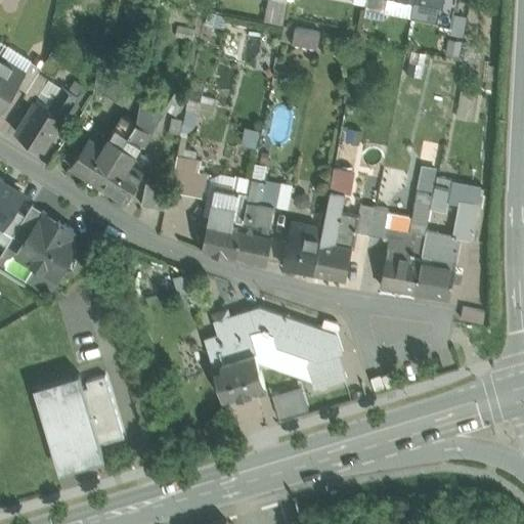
[(366,0),(365,8),(385,12),(386,0),(366,0)]
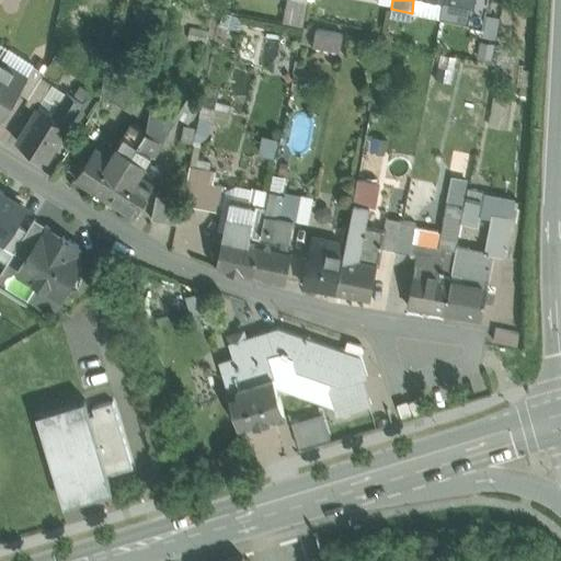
[(487,0),(472,0),(472,7),(470,7),(467,24),(482,26),(487,0)]
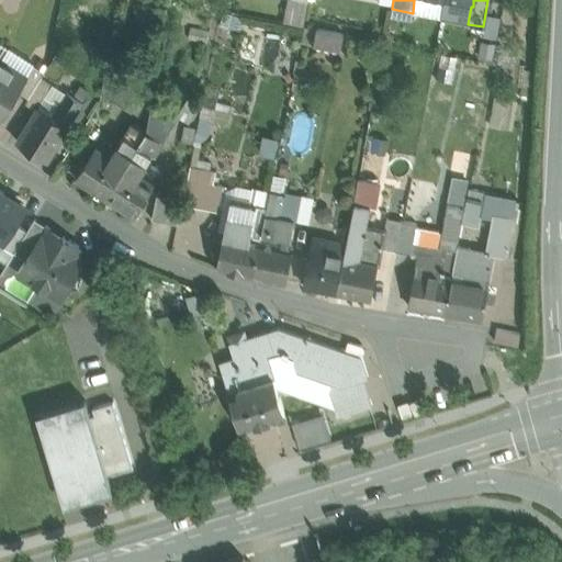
[(344,34),(316,29),(313,45),(340,51),(344,34)]
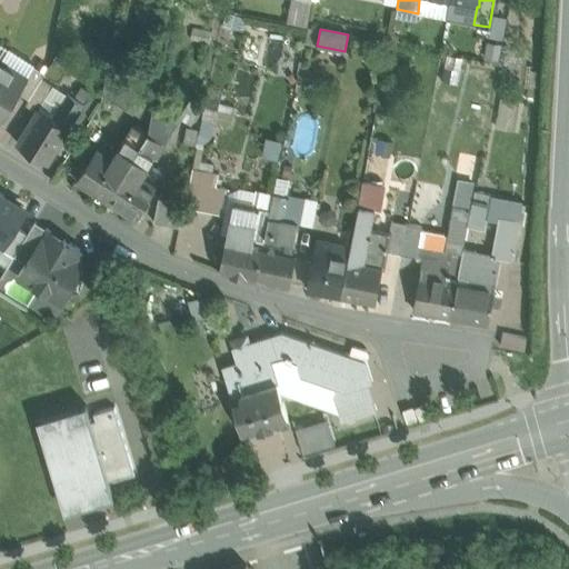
[(362,37),(352,36),(351,46),(360,48),(362,37)]
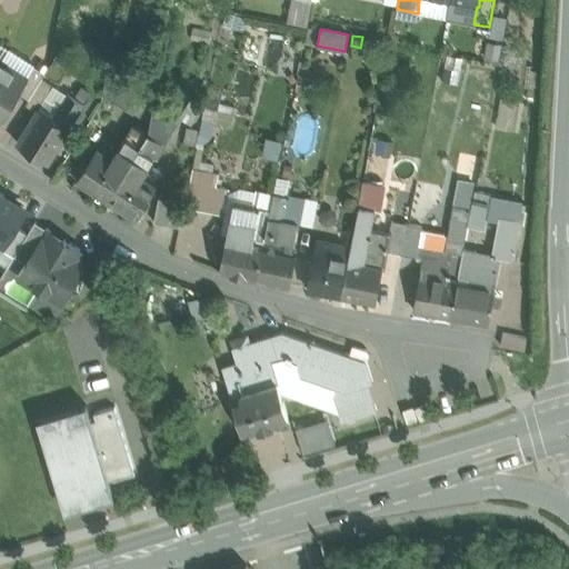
[(2,62),(0,66),(0,119),(18,92),(27,78),(26,78),(2,62)]
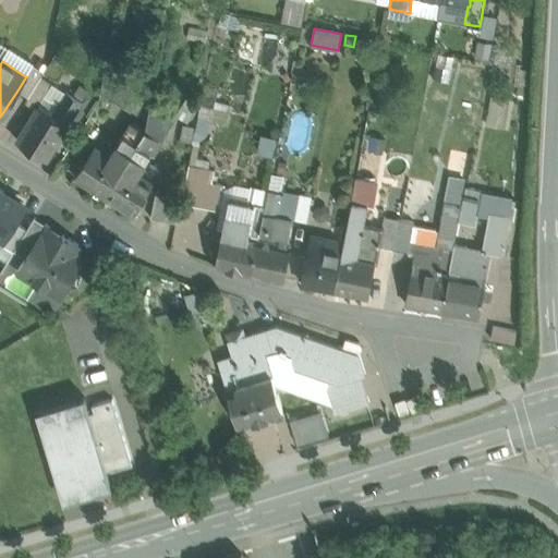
[(33,64),(25,76),(26,76),(17,91),(28,98),(41,77),(45,72),(33,64)]
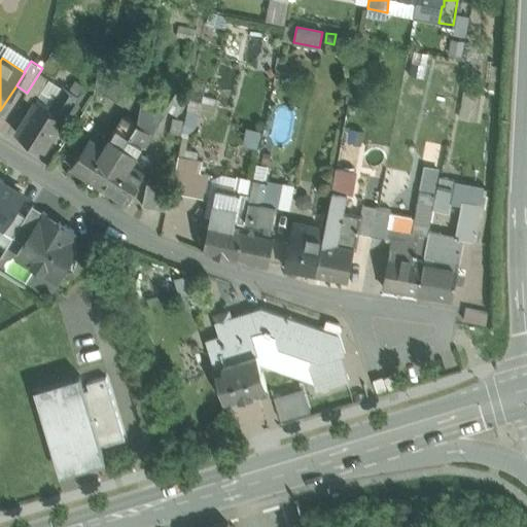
[(126,74),(100,61),(95,89),(118,102),(126,74)]
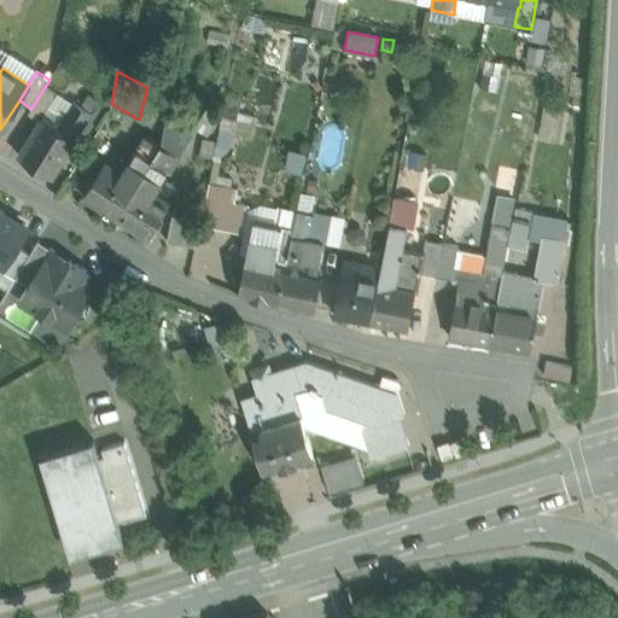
[(31,109),(28,114),(40,122),(50,108),(58,93),(46,86),(31,109)]
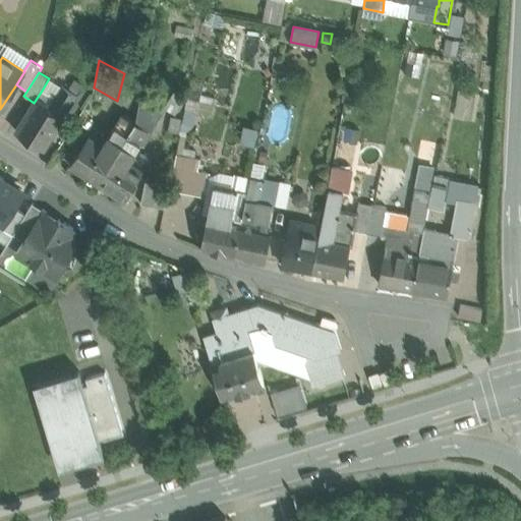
[(34,103),(15,131),(43,150),(63,117),(64,117),(77,96),(62,85),(54,99),(42,91),(34,103)]
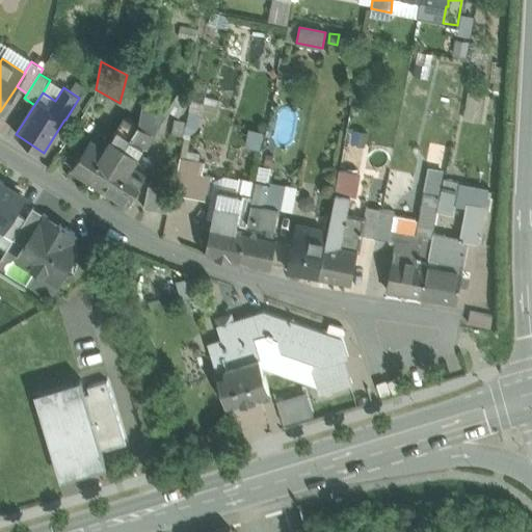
[(180,91),(168,110),(179,117),(190,99),(180,91)]
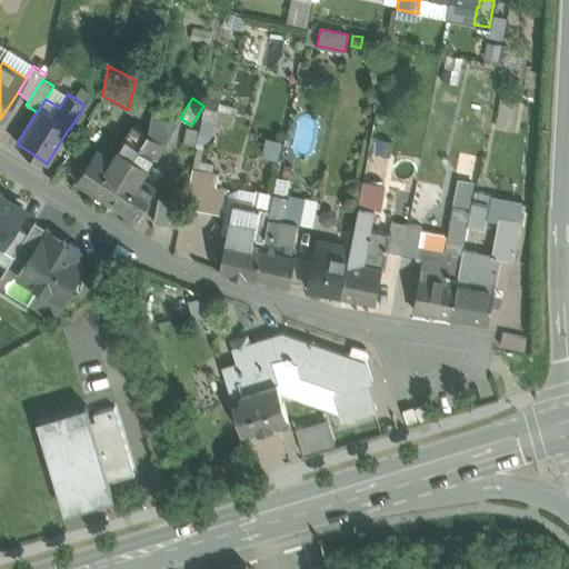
[(496,126),(512,128),(515,99),(498,98),(496,126)]
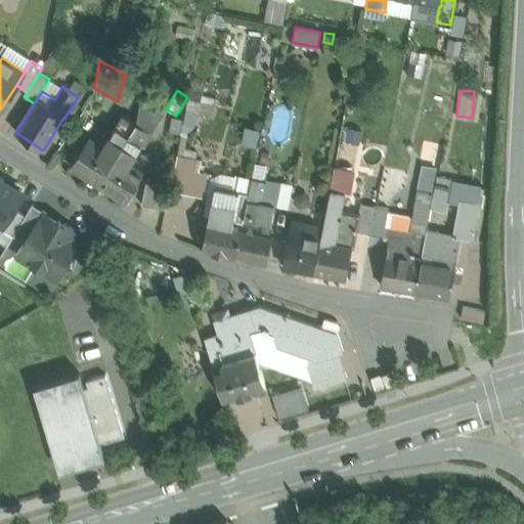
[(153,97),(142,94),(141,102),(140,102),(137,123),(151,132),(162,117),(147,106),(153,97)]
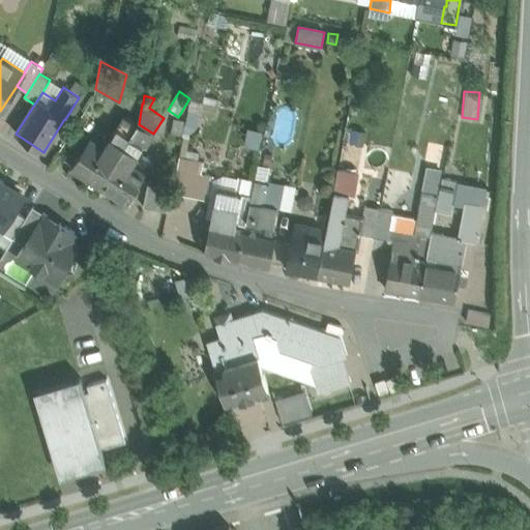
[(105,148),(90,139),(71,169),(99,186),(139,124),(125,116),(105,148)]
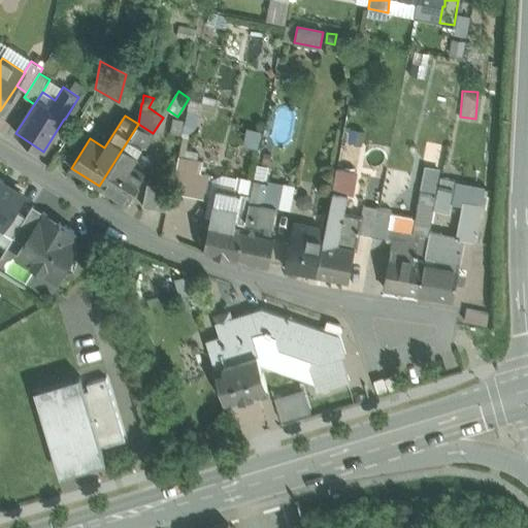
[(185,122),(173,120),(170,133),(182,135),(185,122)]
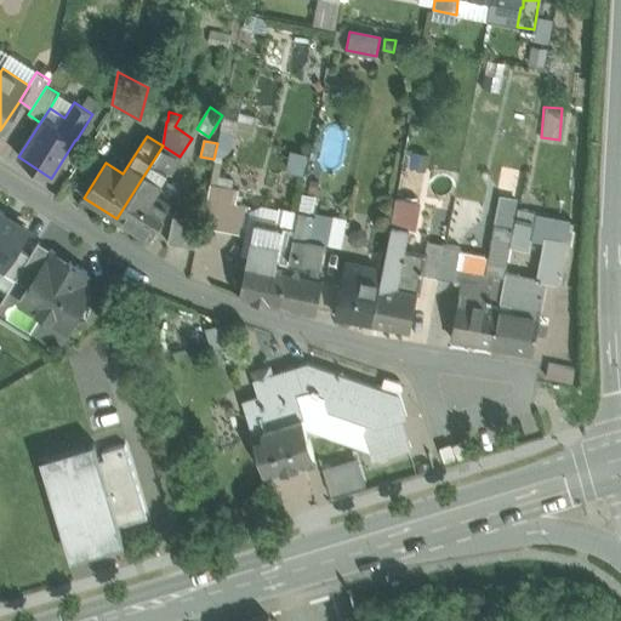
[(163,146),(117,218),(149,239),(171,205),(154,193),(167,171),(170,172),(180,157),(163,146)]
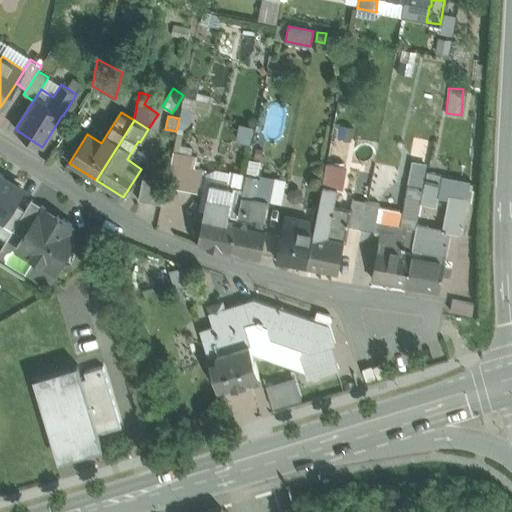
[(197,156),(173,152),(166,187),(202,193),(206,170),(194,168),(197,156)]
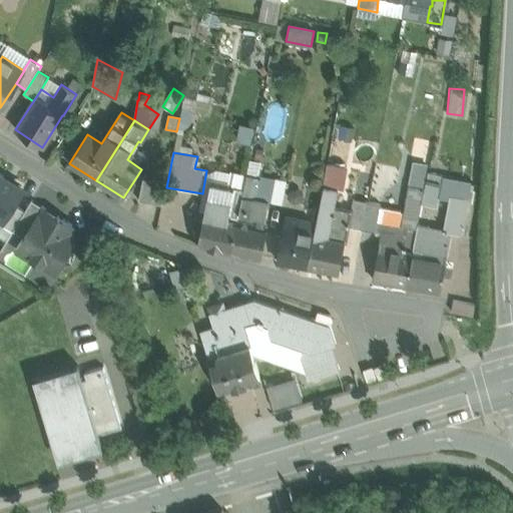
[(317,221),(308,267),(337,272),(343,241),(347,242),(349,226),(353,208),(351,208),(335,205),(338,188),(343,189),(347,167),(328,164),(317,221)]
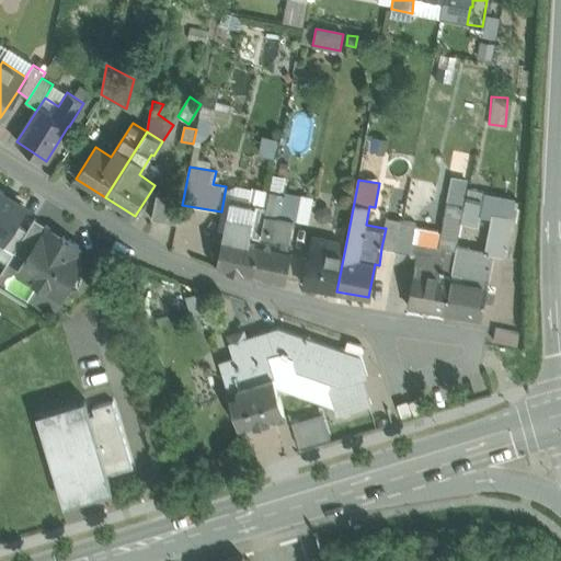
[(0,240),(2,242),(26,204),(0,186),(0,240)]
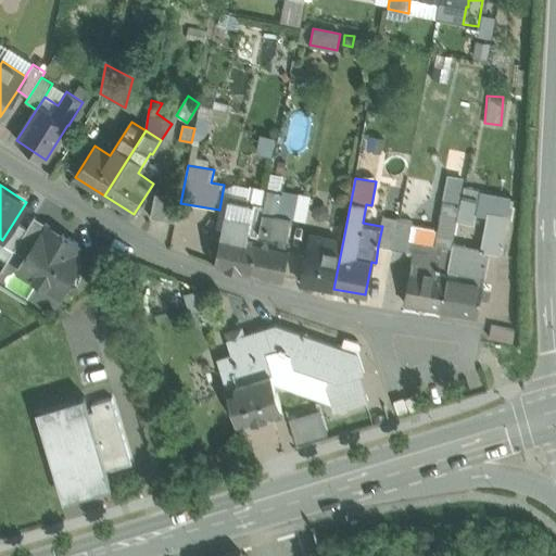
[(228,199),(214,265),(251,273),(257,238),(248,236),(253,205),(264,207),(267,190),(267,189),(250,186),(247,203),(228,199)]
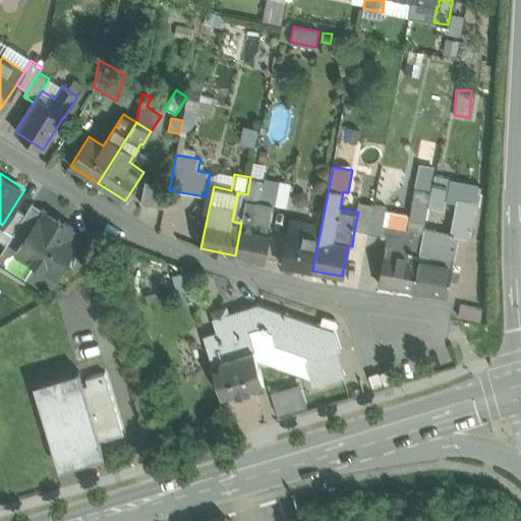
[(262,180),(250,178),(241,223),(235,255),(266,262),(272,229),(269,229),(273,205),(262,201),(258,201),(262,180)]
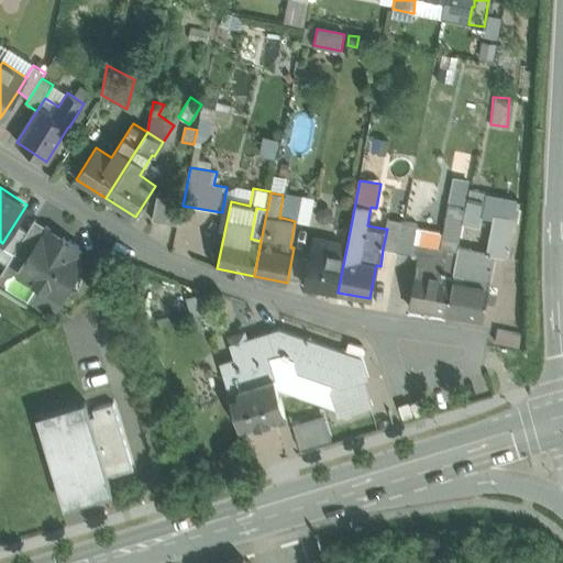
[(485,197),(470,192),(463,222),(478,224),(485,197)]
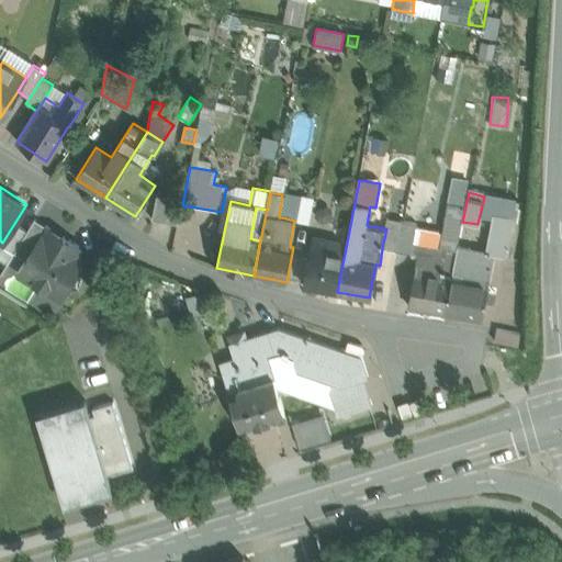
[(182,201),(157,197),(152,220),(177,225),(182,201)]
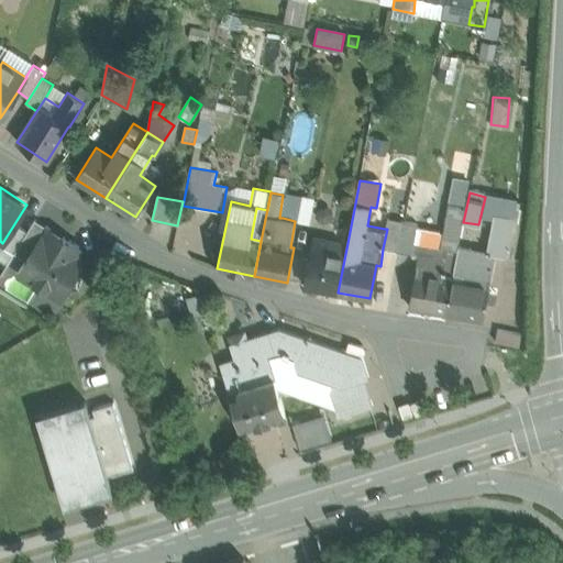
[(463,206),(450,203),(444,234),(441,257),(455,261),(460,236),(457,236),(463,206)]
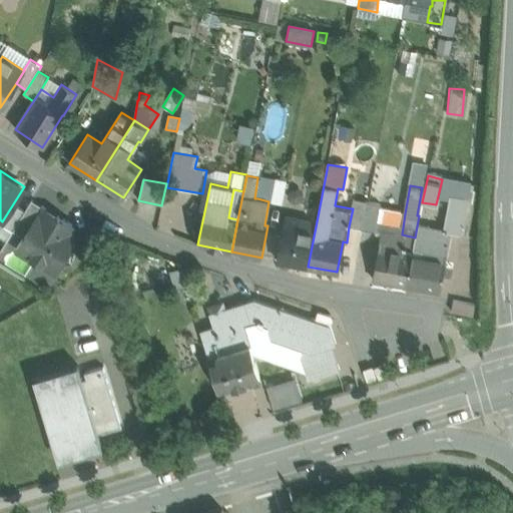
[(233,189),(228,217),(237,219),(243,191),(233,189)]
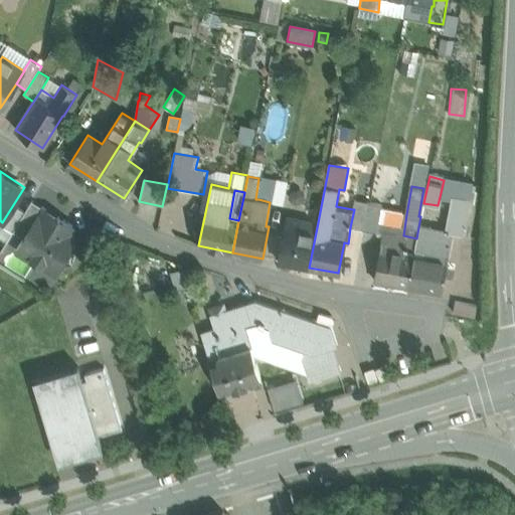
[(458,198),(451,233),(462,235),(469,200),(458,198)]
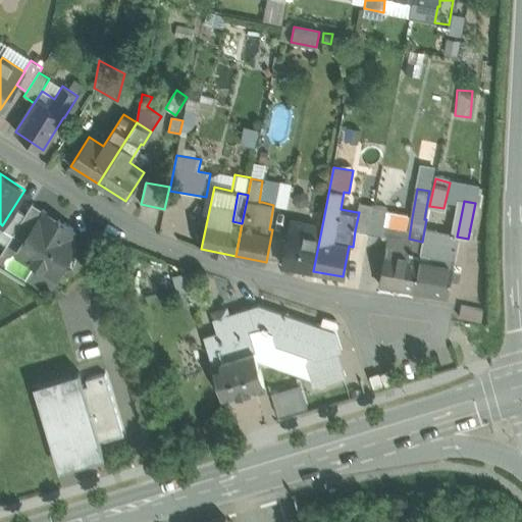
[(373,205),(359,202),(357,212),(359,212),(355,230),(368,233),(373,205)]
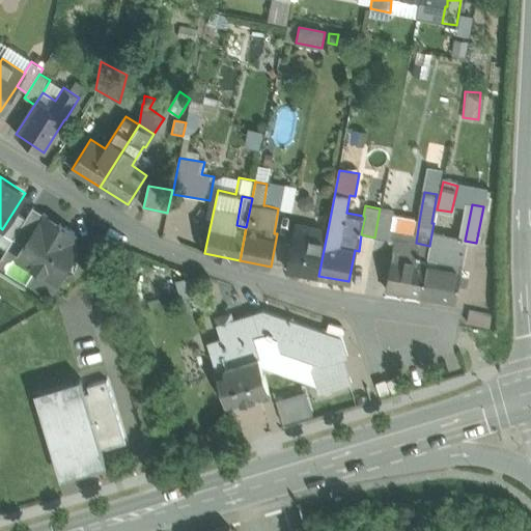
[(33,207),(14,240),(21,244),(26,243),(27,243),(38,224),(42,226),(48,216),(33,207)]
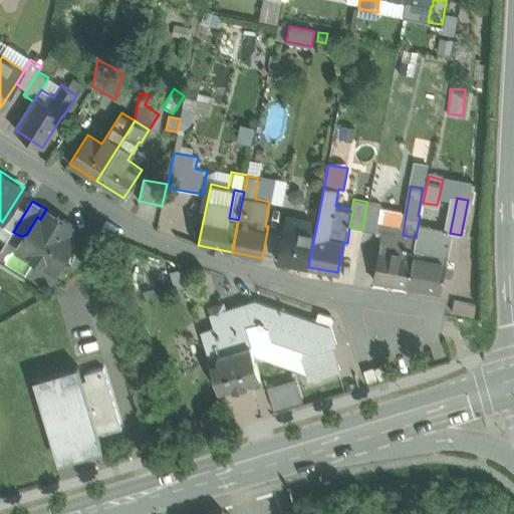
[(381,205),(367,202),(362,230),(375,232),(376,232),(380,208),(381,205)]
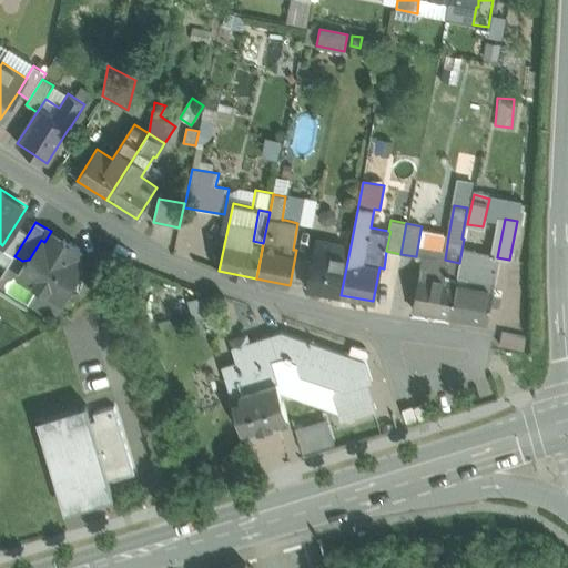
[(444,234),(421,230),(416,256),(422,257),(412,310),(449,316),(456,281),(446,279),(447,274),(449,275),(449,273),(457,274),(459,263),(445,260),(448,236),(444,235),(444,234)]
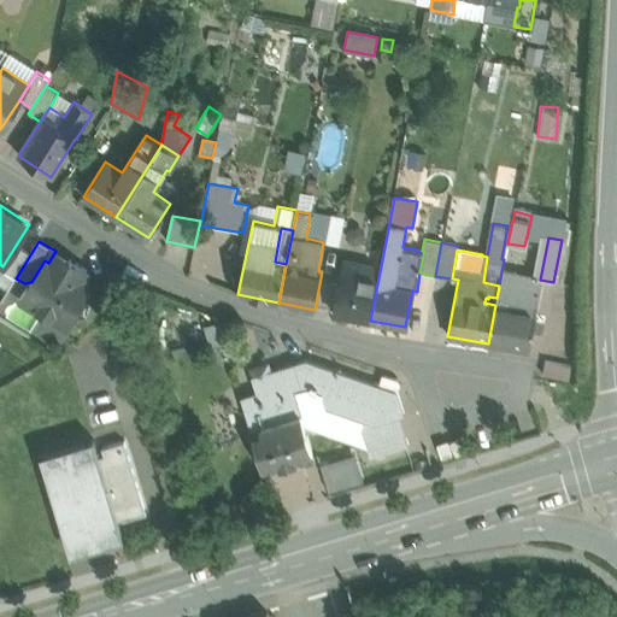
[(87,271),(56,251),(48,263),(45,260),(31,282),(30,282),(19,300),(68,329),(75,317),(78,318),(86,316),(89,311),(87,304),(84,301),(92,289),(81,282),(87,271)]
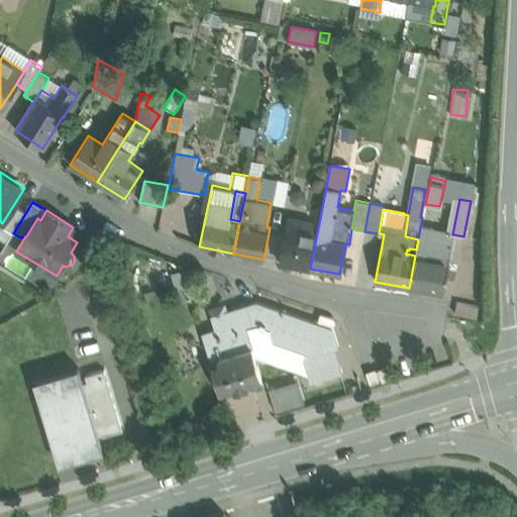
[(319,223),(287,218),(279,262),(310,269),(319,223)]
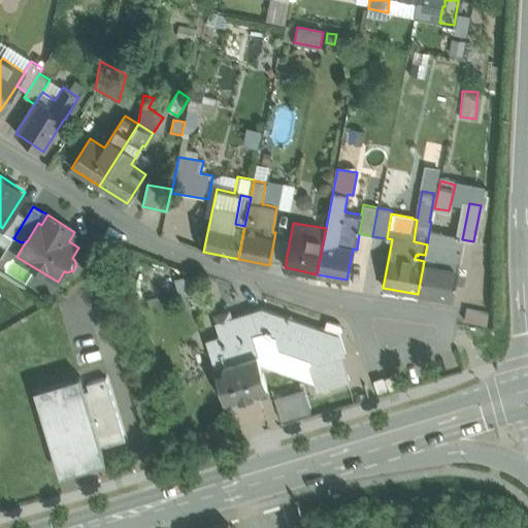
[(444,238),(441,234),(430,232),(427,244),(425,255),(424,261),(418,294),(453,300),(463,252),(459,251),(458,252),(442,249),(444,238)]
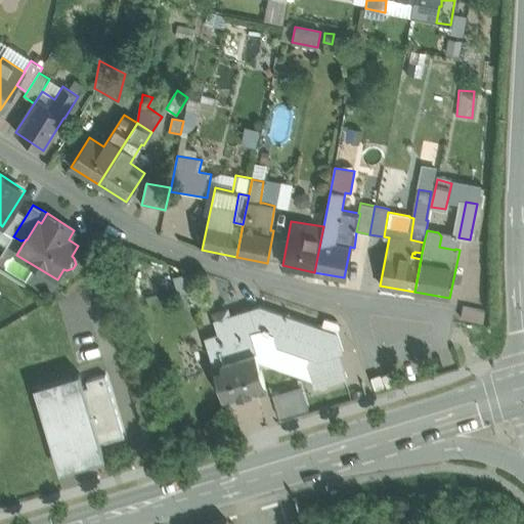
[(187,273),(175,277),(178,286),(189,282),(187,273)]
